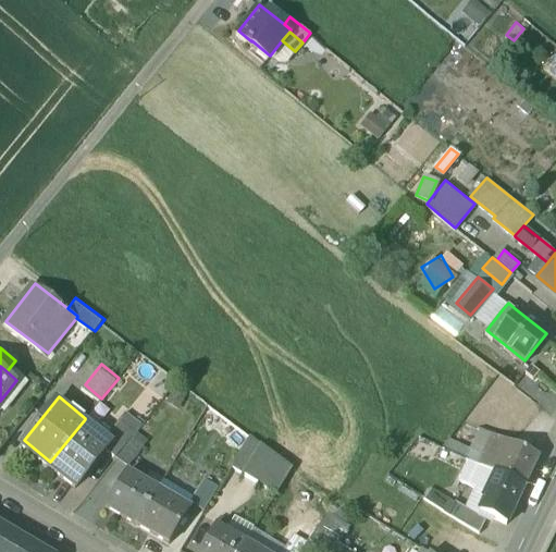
[(85,419),(50,462),(77,483),(108,446),(106,444),(110,439),(85,419)]
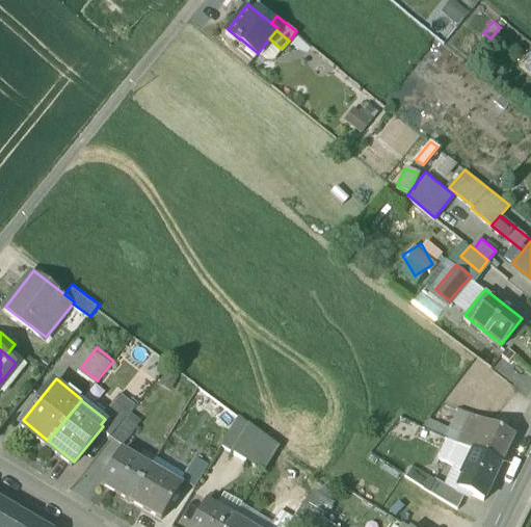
[(105,419),(101,424),(103,426),(112,433),(113,433),(127,416),(130,413),(118,403),(105,419)]
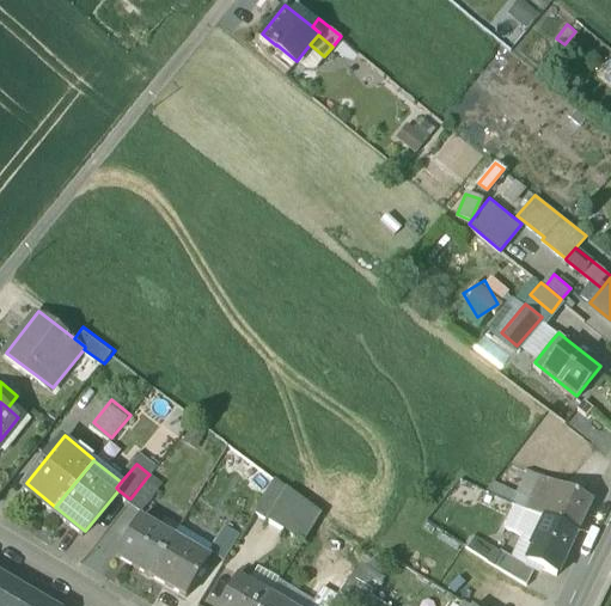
[(542,473),(529,467),(518,489),(531,496),(542,473)]
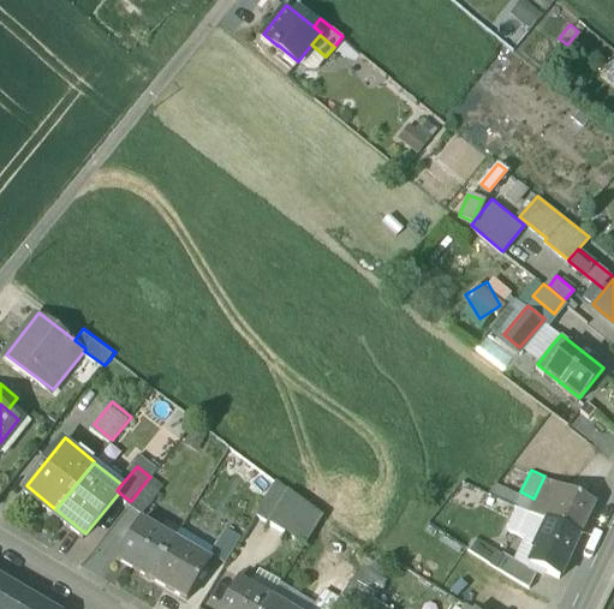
[(530,507),(530,508),(536,511),(543,514),(558,482),(544,476),(534,499),(530,507)]
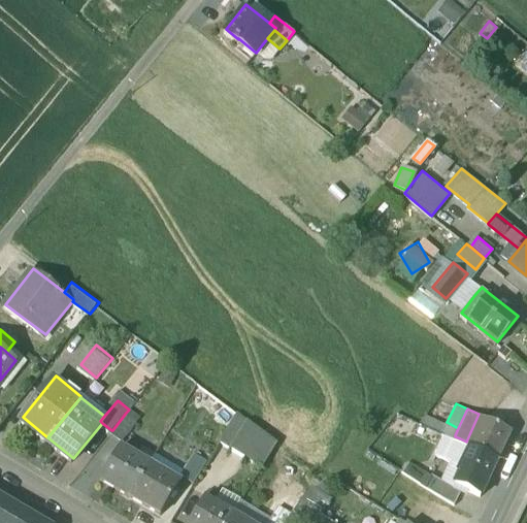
[(239,410),(221,440),(231,447),(249,417),(239,410)]
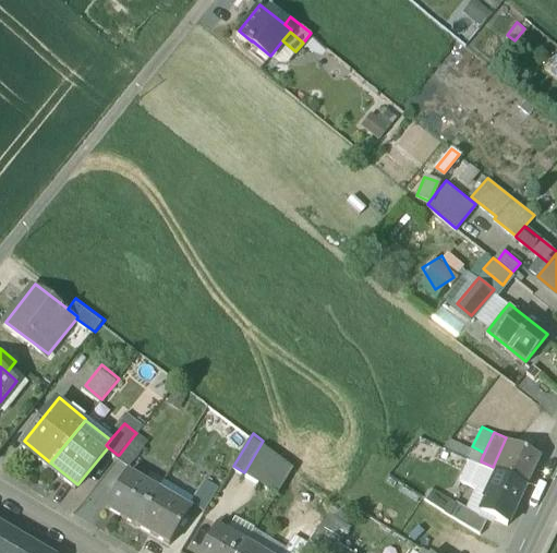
[(133,436),(119,455),(130,465),(145,445),(133,436)]
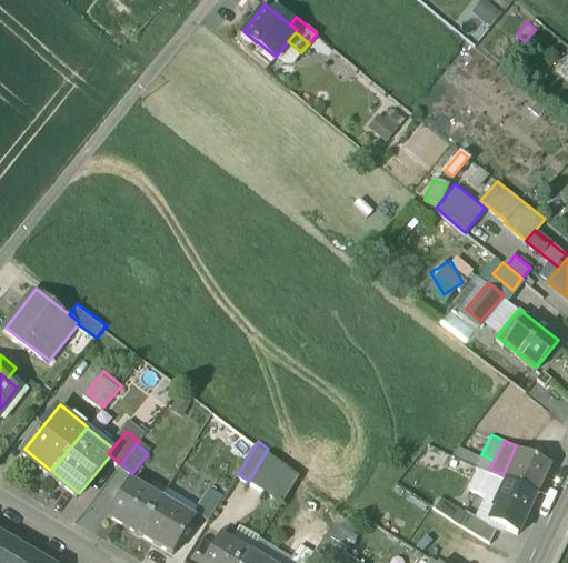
[(481,454),(460,444),(451,454),(479,465),(490,469),(494,461),(481,454)]
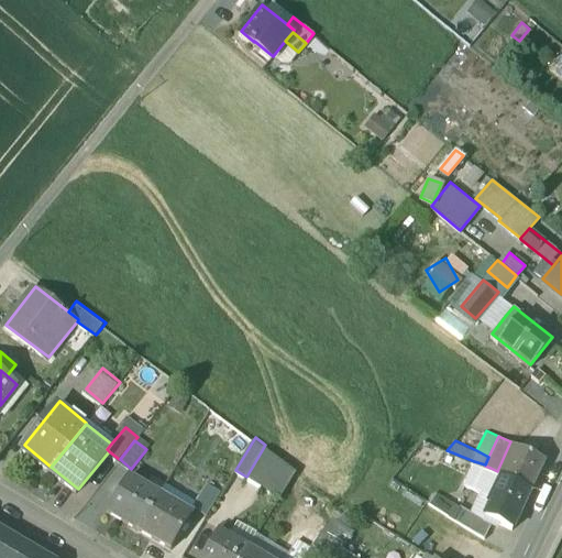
[(544,458),(510,441),(497,471),(502,473),(530,488),(544,458)]
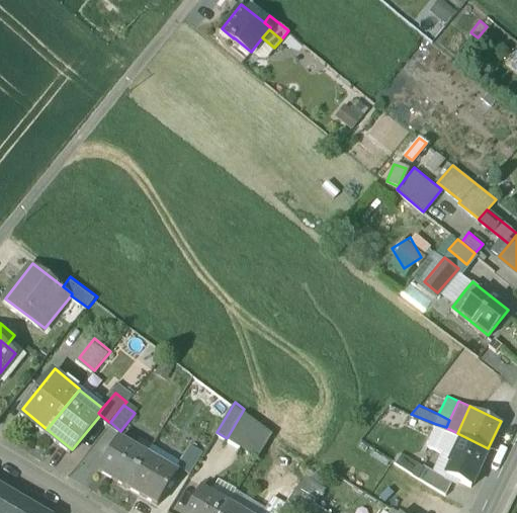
[(273,432),(244,409),(227,438),(258,456),(273,432)]
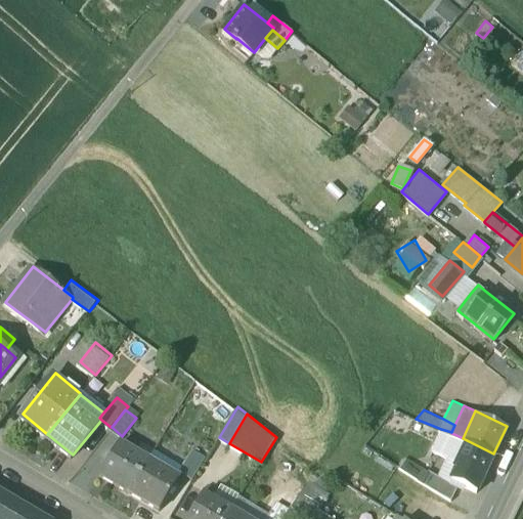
[(451,433),(441,429),(436,440),(450,447),(456,435),(451,433)]
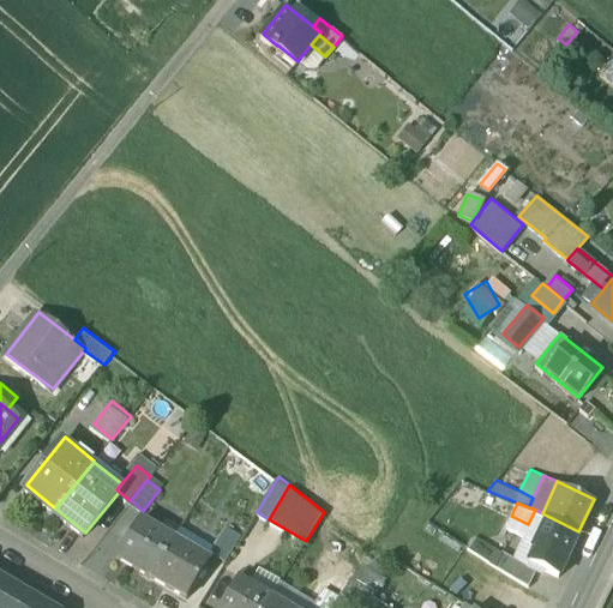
[(175,536),(142,516),(119,553),(154,573),(175,536)]
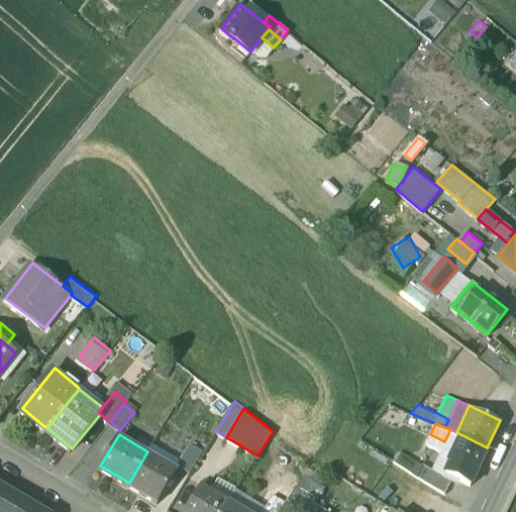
[(487,447),(460,434),(449,458),(452,461),(447,472),(460,478),(465,469),(475,473),(487,447)]
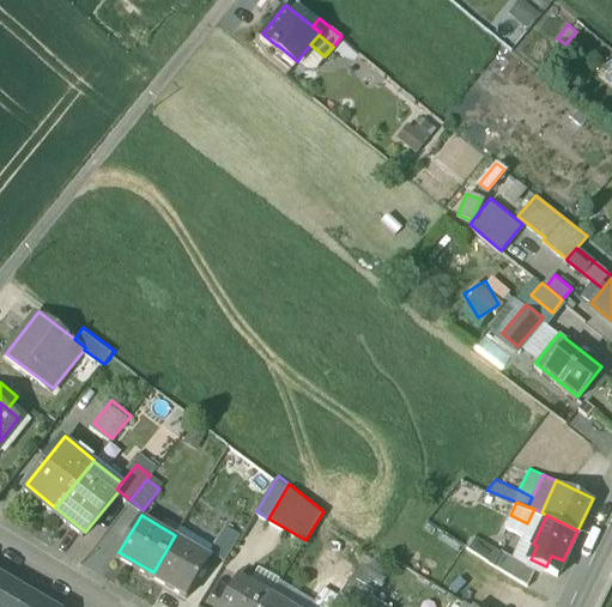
[(228,523),(211,550),(228,559),(243,533),(228,523)]
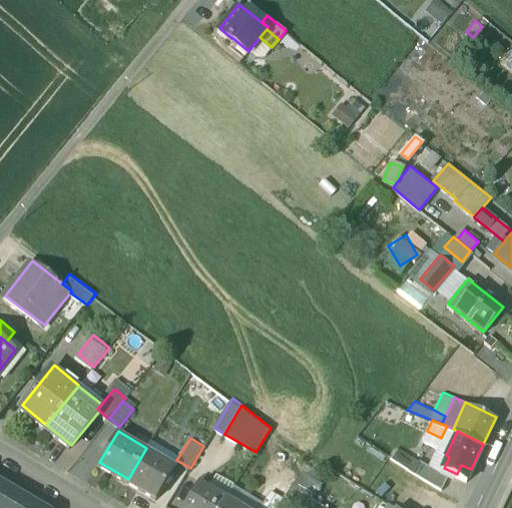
[(146,448),(128,479),(159,496),(176,466),(146,448)]
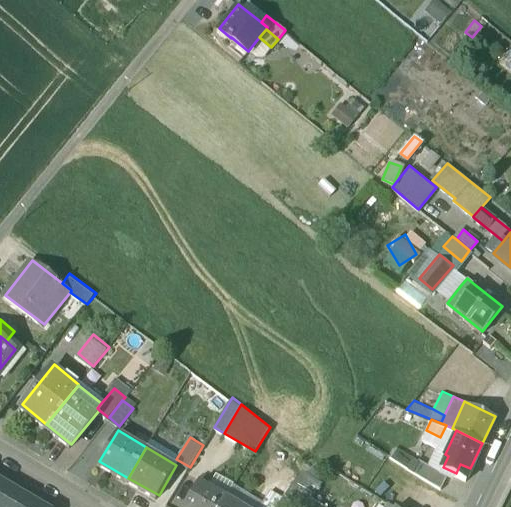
[(412,471),(418,459),(395,448),(389,457),(412,471)]
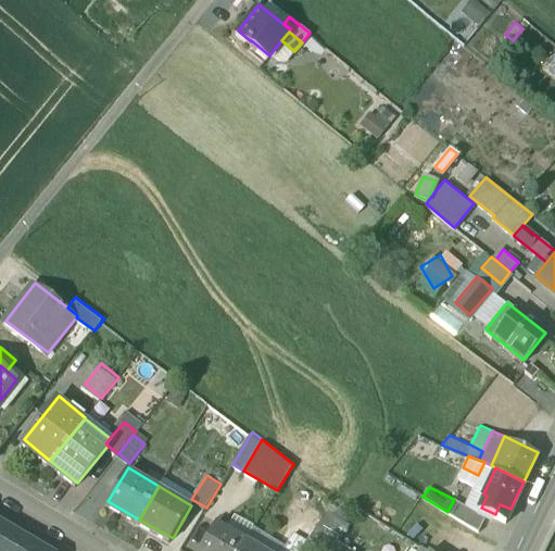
[(484,516),(454,499),(448,512),(478,529),(484,516)]
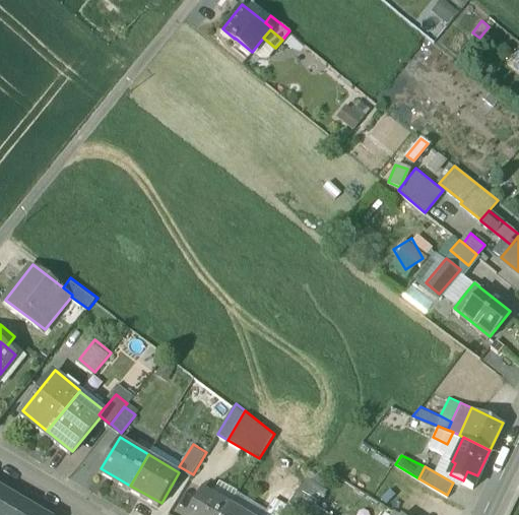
[(331,514),(315,505),(324,490),(309,480),(292,508),(300,513),(298,514),(331,514)]
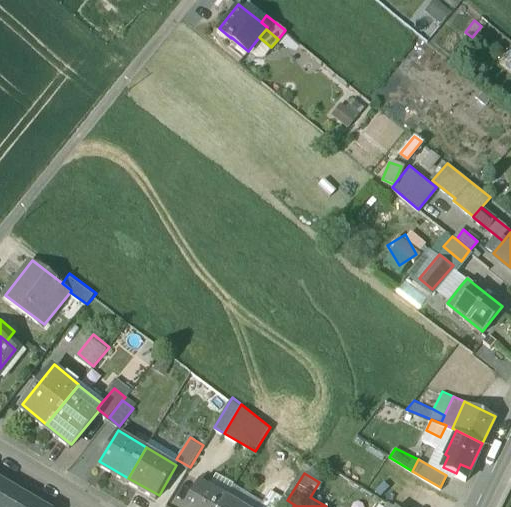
[(44,506),(0,479),(0,506),(44,506)]
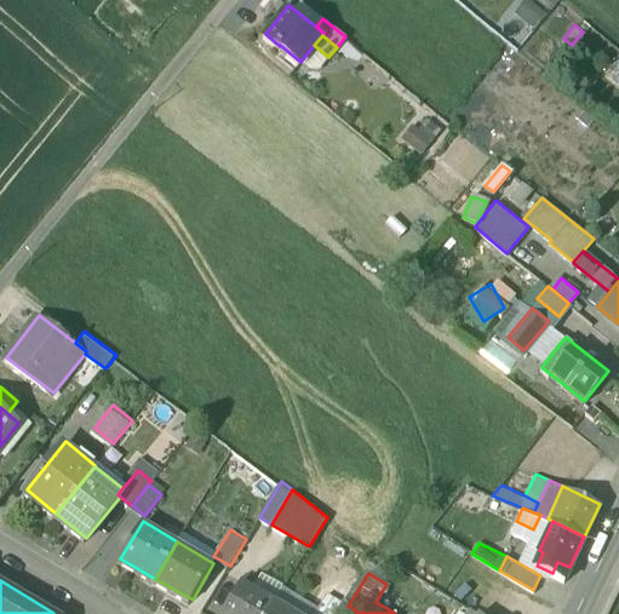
[(267,613),(275,602),(242,583),(222,613),(267,613)]
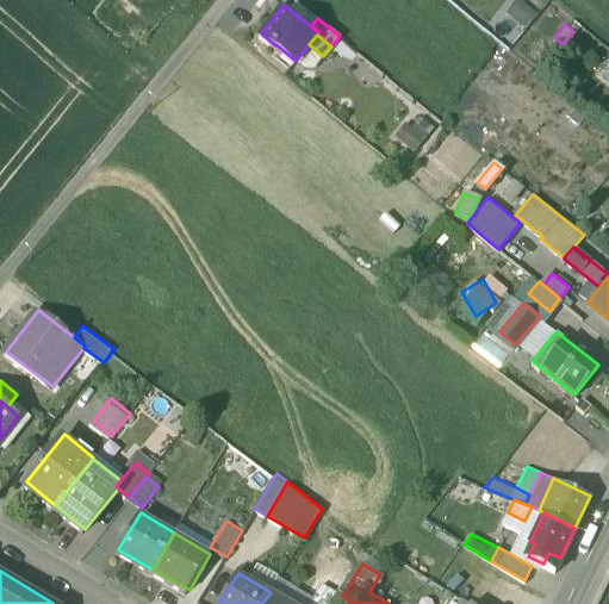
[(323,583),(310,603),(330,603),(339,591),(323,583)]
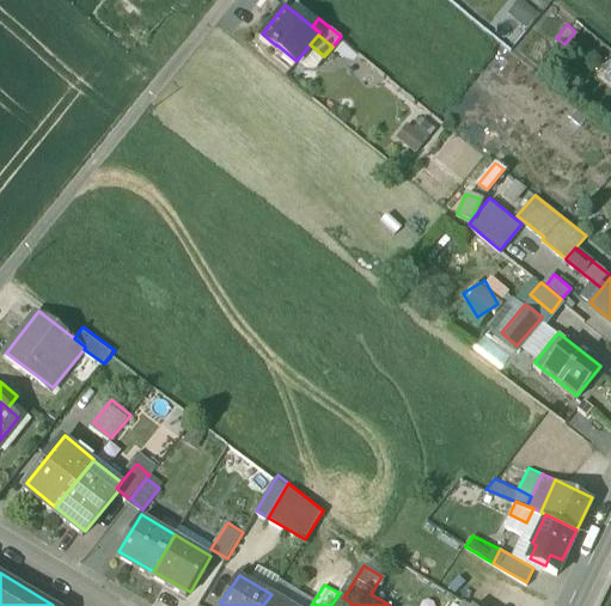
[(289,605),(272,594),(263,605),(289,605)]
